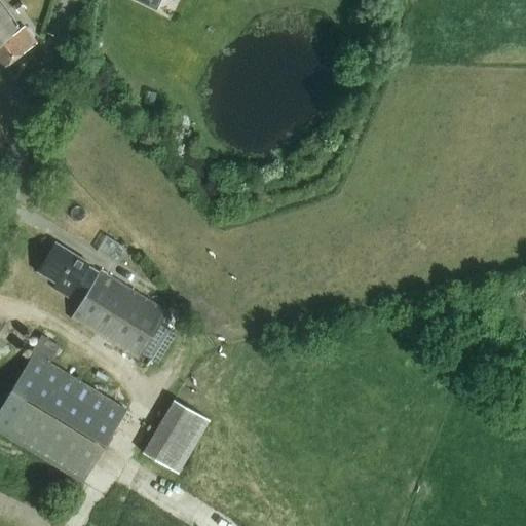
[(134,0),(156,10),(160,0),(134,0)]
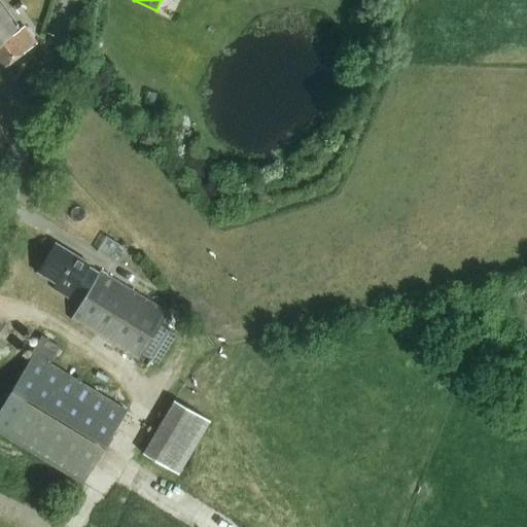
[(20,30),(0,2),(0,61),(4,67),(36,44),(24,27),(20,30)]
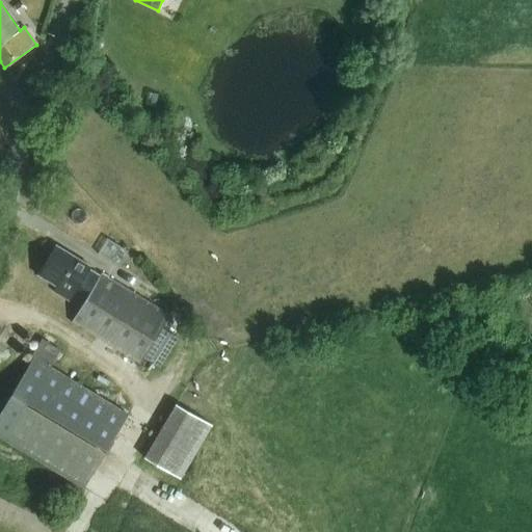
[(21,2),(14,7),(20,15),(27,9),(21,2)]
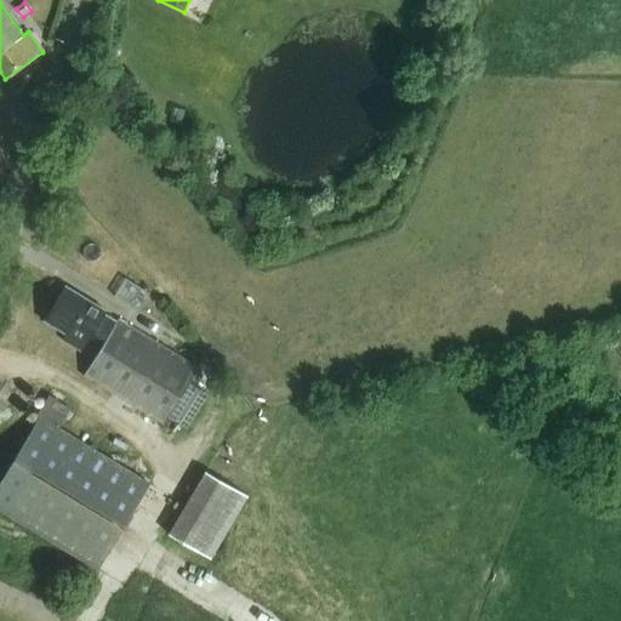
[(149,295),(125,279),(114,296),(138,311),(149,295)]
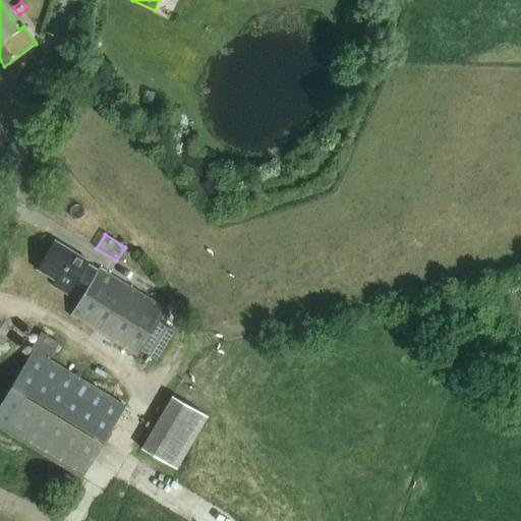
[(143,348),(158,357),(175,329),(162,320),(167,311),(102,271),(101,270),(98,274),(85,266),(89,262),(55,241),(44,259),(41,257),(34,270),(41,274),(42,273),(56,281),(53,286),(79,303),(70,317),(71,319),(72,317),(137,358),(143,348)]
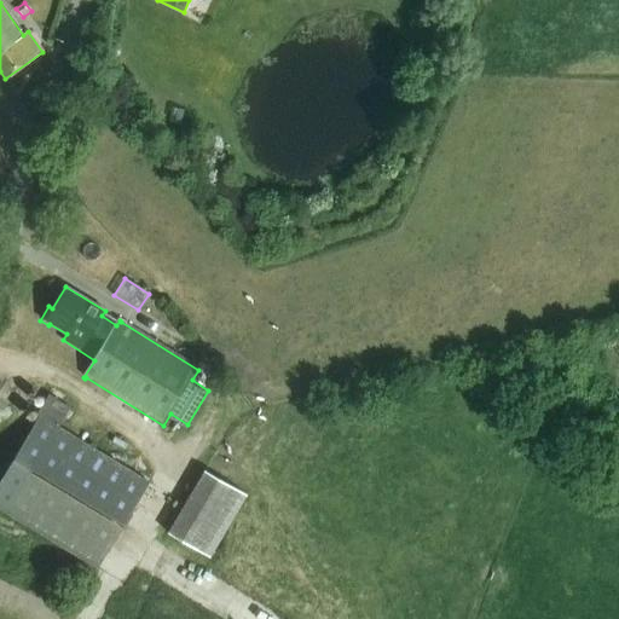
[(0,482),(0,508),(100,571),(151,482),(61,429),(71,409),(50,395),(36,416),(40,418),(0,482)]
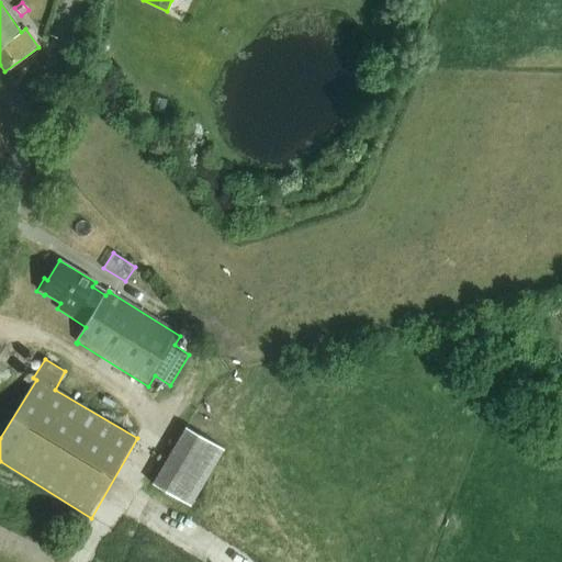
[(223,450),(184,428),(152,484),(190,506),(223,450)]
